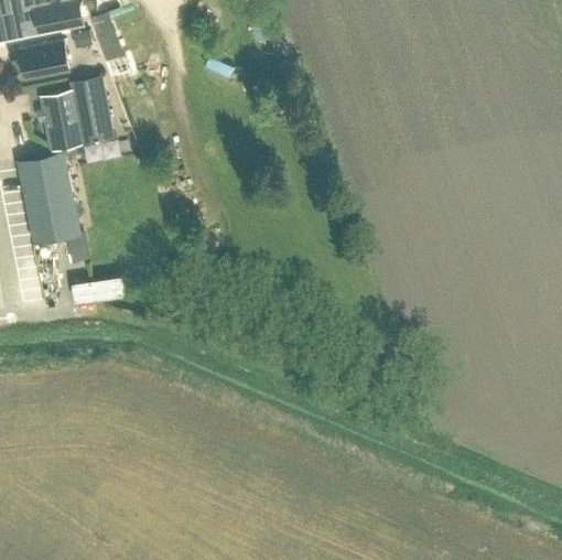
[(0,14),(10,13),(7,0),(0,0),(0,14)]
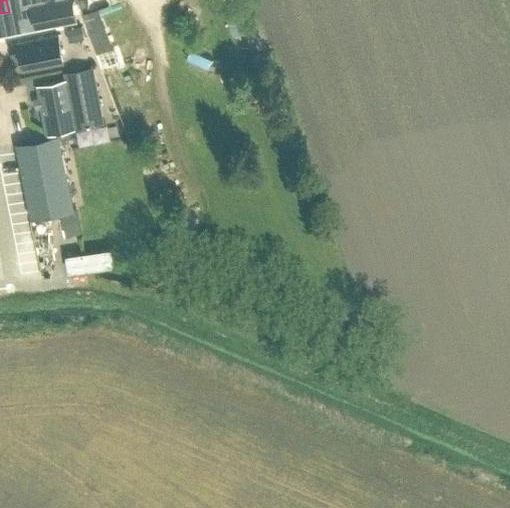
[(80,0),(87,9),(98,0),(80,0)]
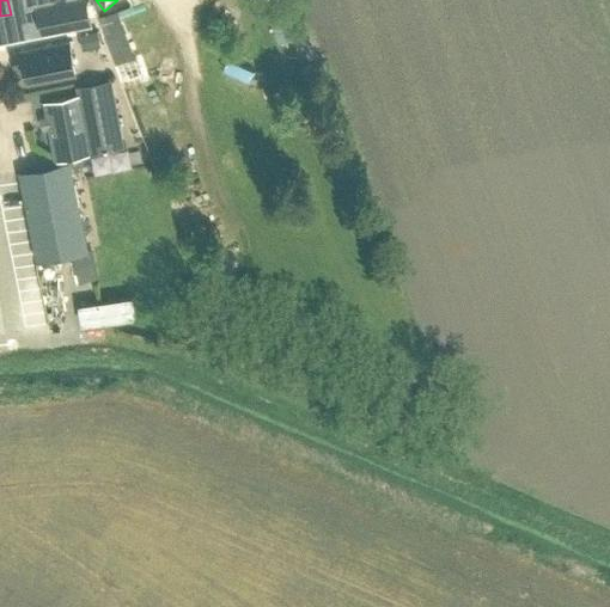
[(133,61),(116,13),(96,20),(113,68),(133,61)]
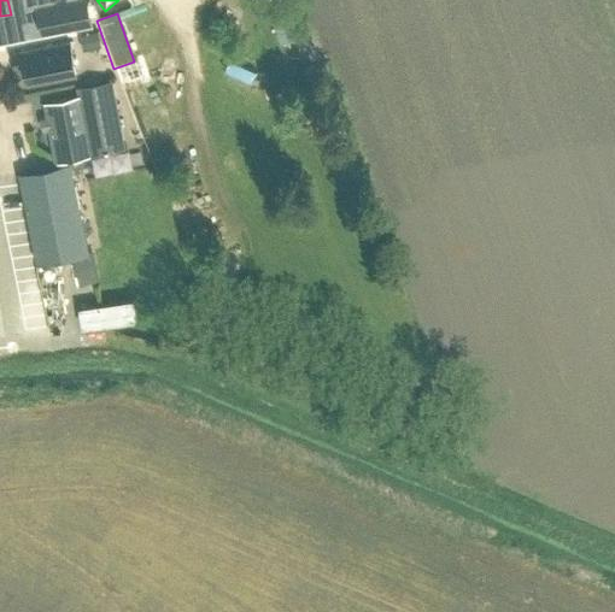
[(75,76),(68,40),(16,49),(23,87),(75,76)]
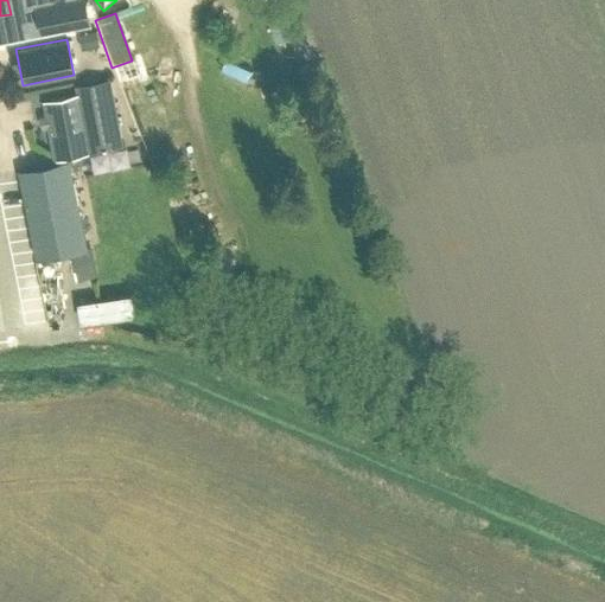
[(121,149),(109,82),(74,89),(76,97),(43,104),(53,161),(121,149)]
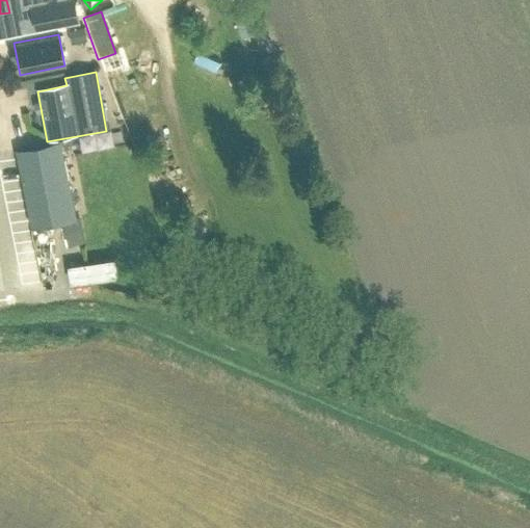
[(75,219),(59,143),(15,153),(30,229),(75,219)]
